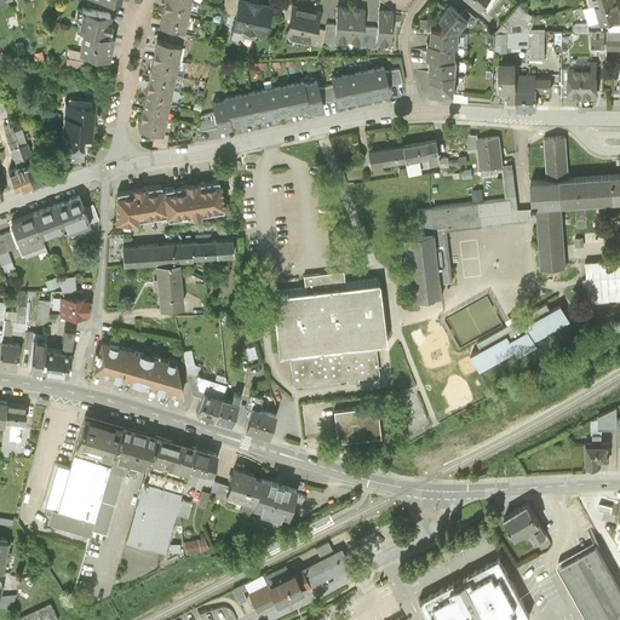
[(190,0),(165,0),(164,9),(188,15),(190,0)]
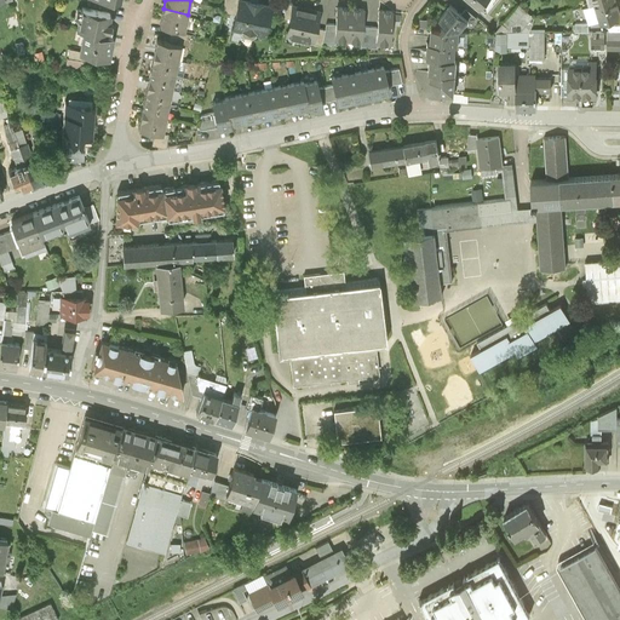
[(236,15),(240,0),(224,0),(222,11),(228,12),(236,15)]
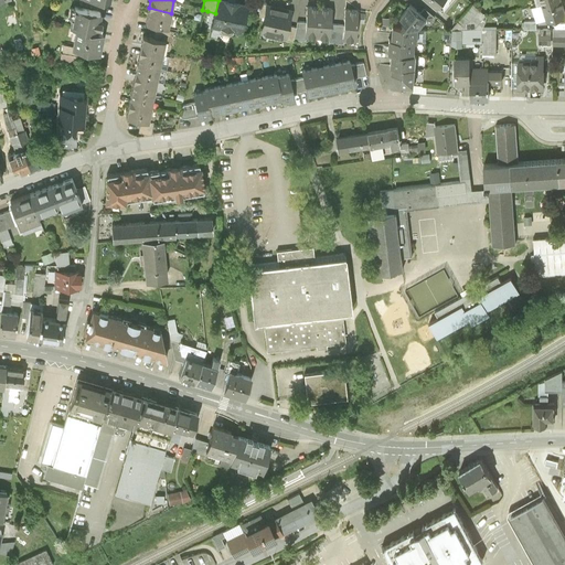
[(246,6),(219,0),(215,13),(213,25),(221,28),(222,30),(228,31),(233,30),(241,31),(246,6)]
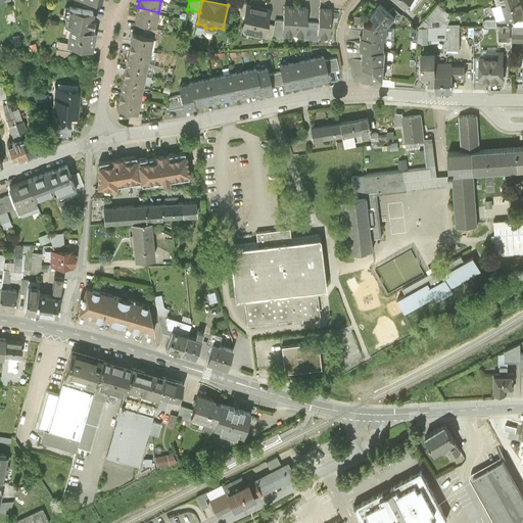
[(522,13),(522,10),(519,0),(513,0),(503,3),(508,19),(522,13)]
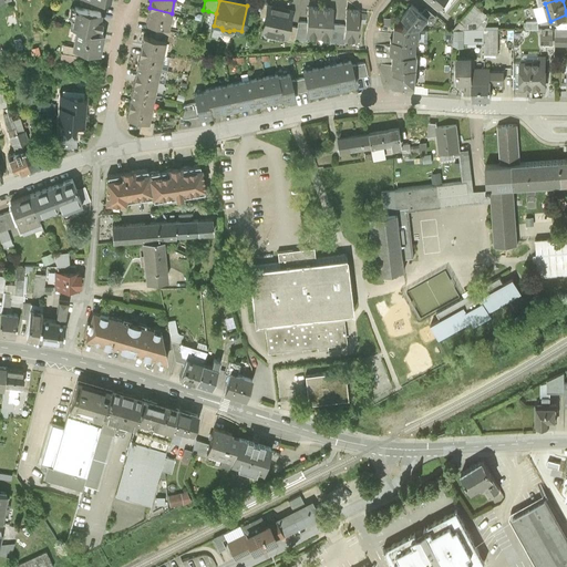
[(266,17),(268,4),(261,2),(259,16),(266,17)]
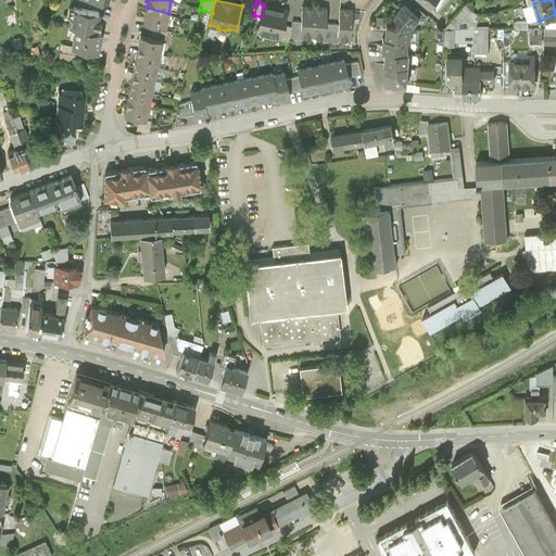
[(399,22),(395,26),(412,27),(420,16),(404,3),(392,16),(399,22)]
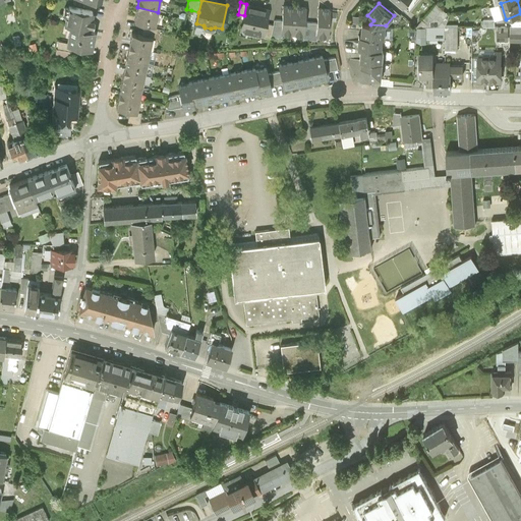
[(269,8),(246,4),(244,15),(241,29),(263,34),(265,23),(269,8)]
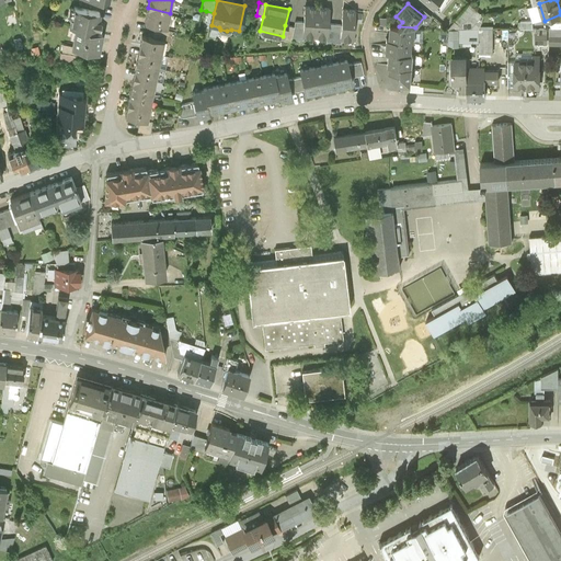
[(70,25),(77,26),(96,31),(98,25),(101,26),(102,19),(99,18),(100,11),(75,6),(70,25)]
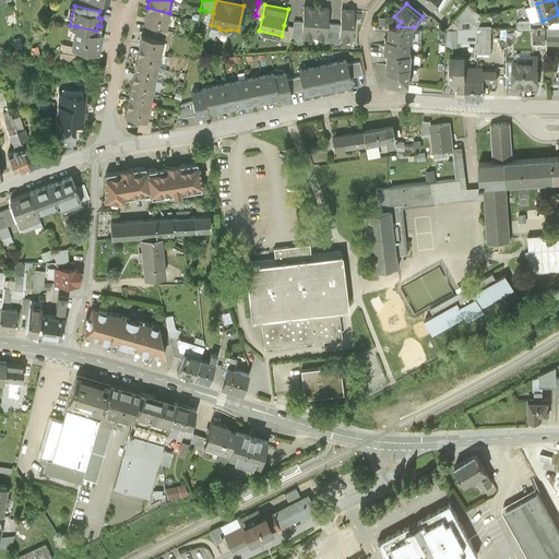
[(301,34),(313,35),(316,7),(304,7),(302,21),(301,34)]
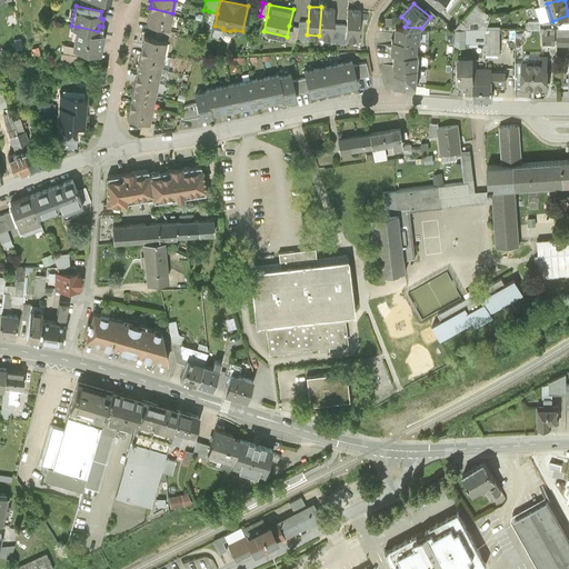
[(333,8),(321,7),(319,36),(331,36),(332,23),(333,8)]
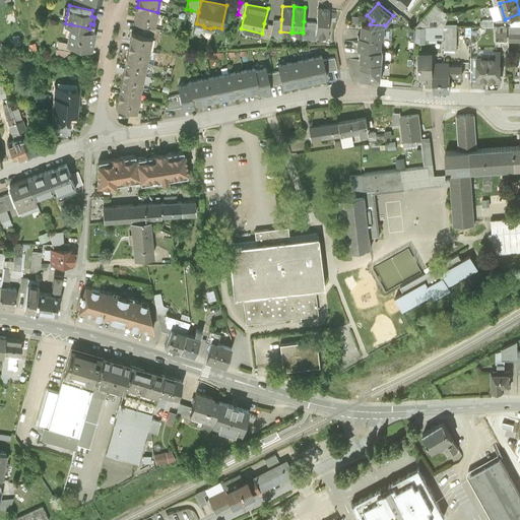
[(154,24),(157,12),(137,7),(134,20),(144,22),(154,24)]
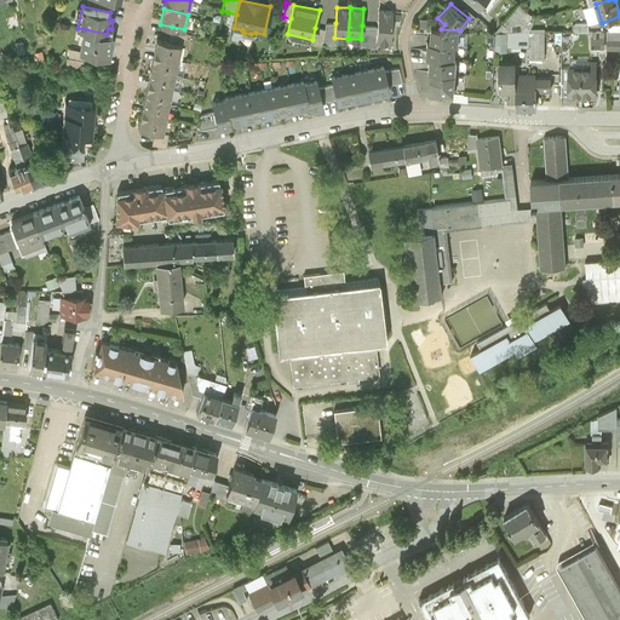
[(392,11),(379,10),(378,27),(377,40),(390,41),(391,22),(391,13),(392,11)]
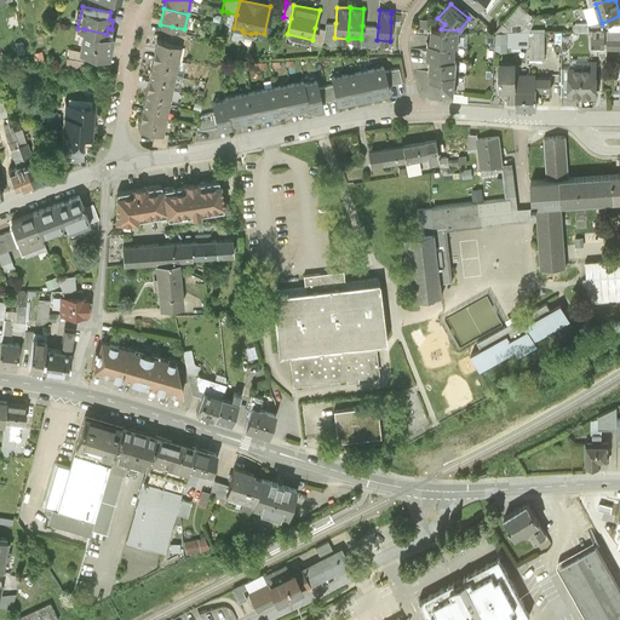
[(234,28),(236,15),(228,12),(224,28),(234,30),(234,28)]
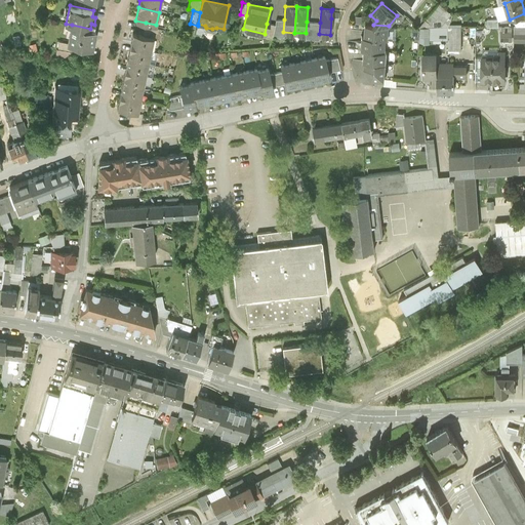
[(283,32),(284,19),(277,19),(275,26),(273,35),(282,37),(283,32)]
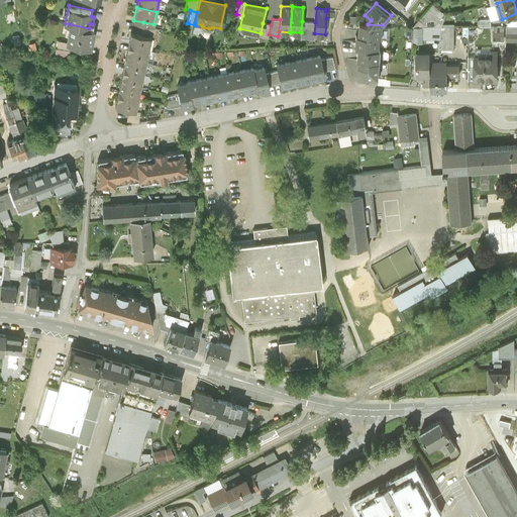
[(153,24),(143,22),(141,28),(153,30),(154,24),(153,24)]
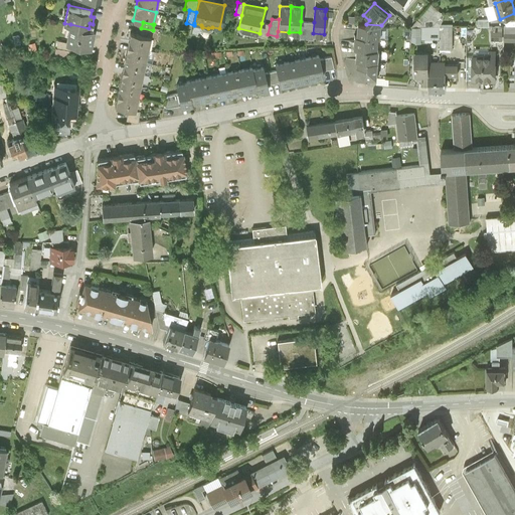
[(268,34),(270,25),(262,23),(260,33),(260,35),(267,37),(268,34)]
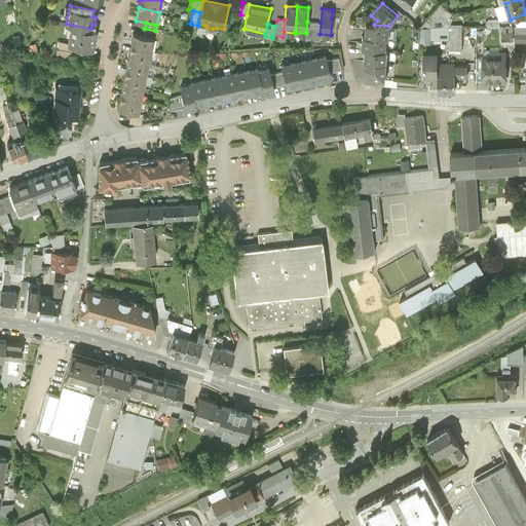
[(388,38),(389,26),(374,25),(365,24),(364,36),(385,38),(388,38)]
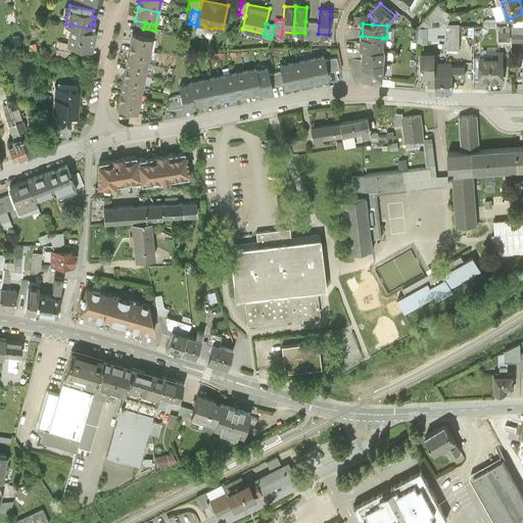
[(95,30),(90,29),(72,25),(68,43),(79,45),(92,48),(95,30)]
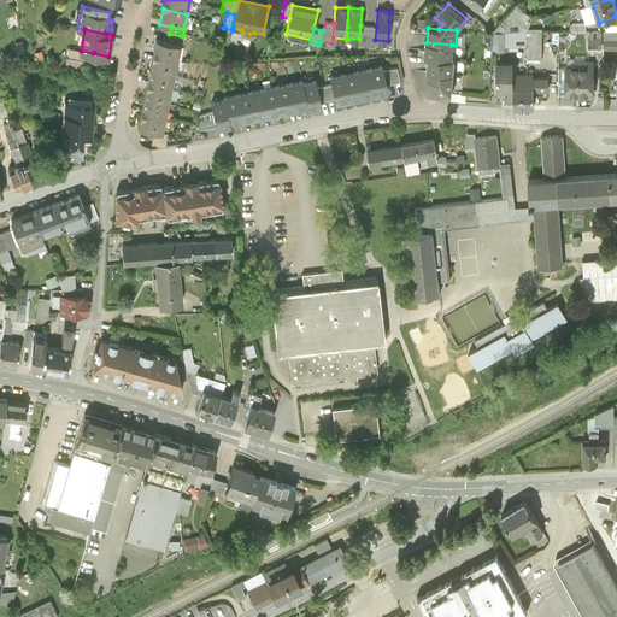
[(542,59),(541,33),(503,31),(504,46),(527,46),(527,59),(542,59)]
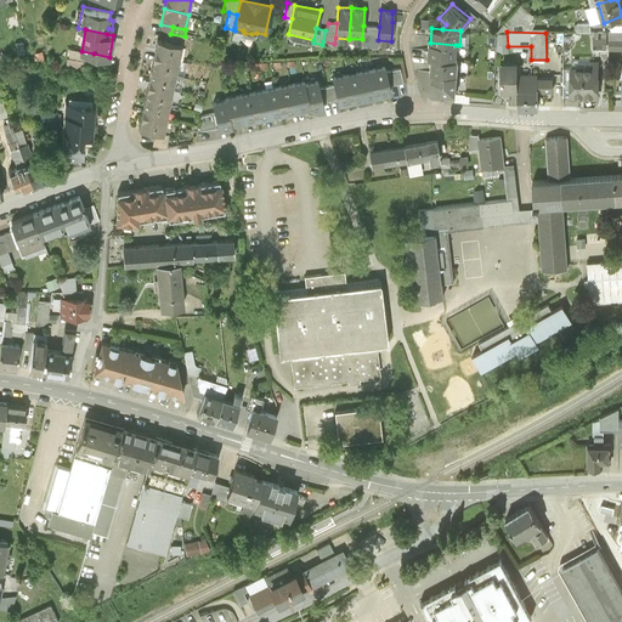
[(610,49),(610,33),(595,32),(595,47),(610,49)]
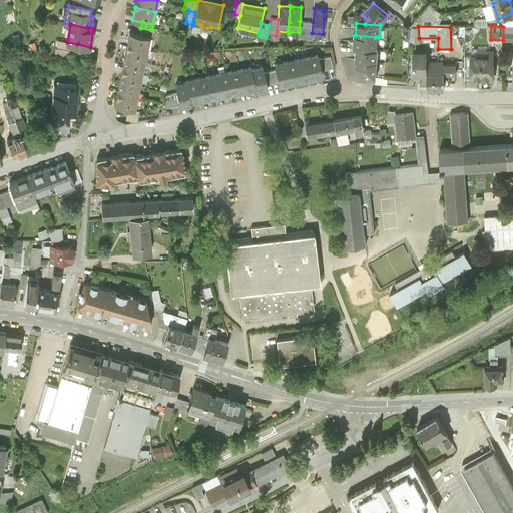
[(512,27),(503,27),(503,40),(503,42),(512,41),(512,27)]
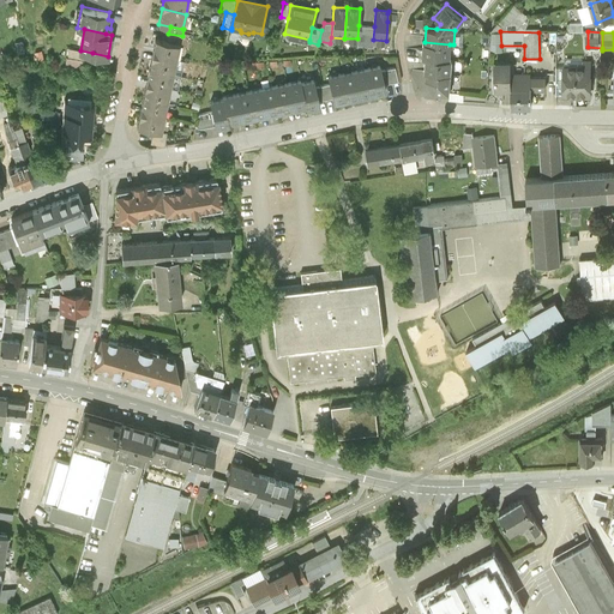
[(157,47),(156,54),(176,59),(180,44),(156,38),(154,47),(157,47)]
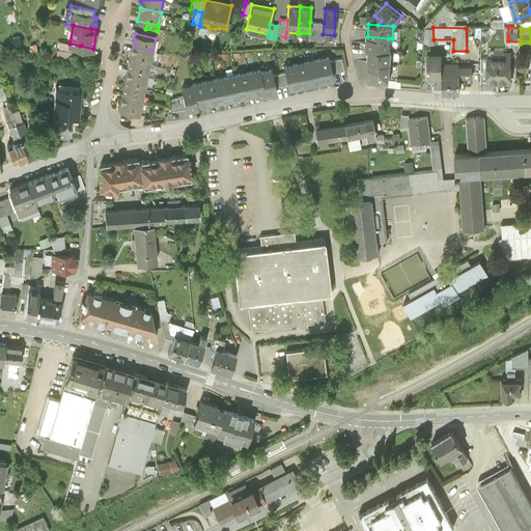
[(389,50),(389,38),(367,36),(365,36),(364,49),(367,49),(389,50)]
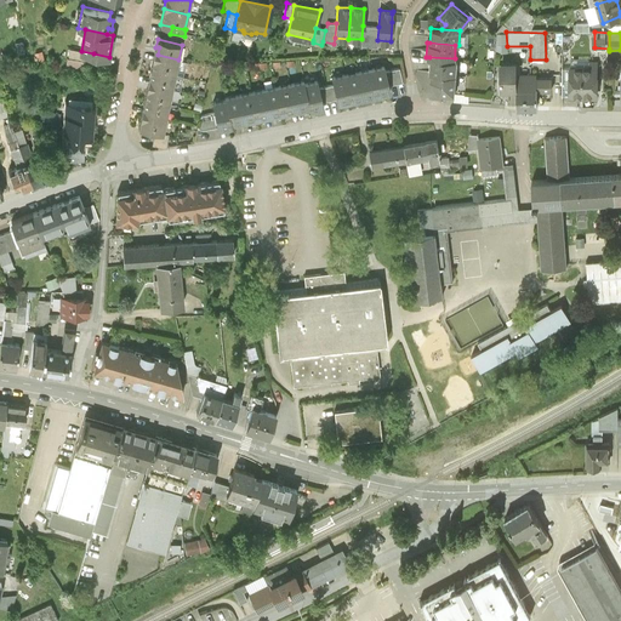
[(81,51),(70,49),(69,56),(92,61),(93,53),(81,51)]
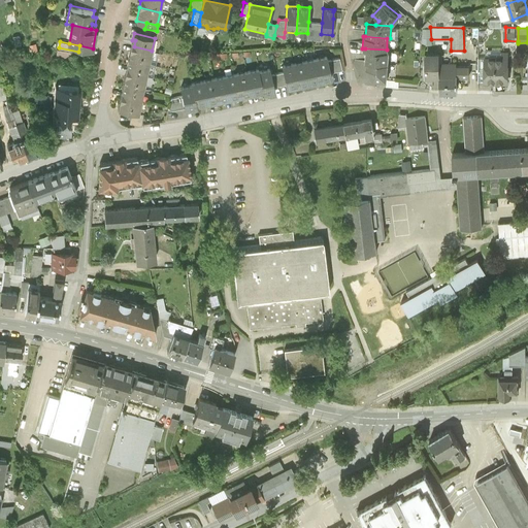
[(150,62),(152,51),(134,46),(133,52),(130,52),(129,58),(150,62)]
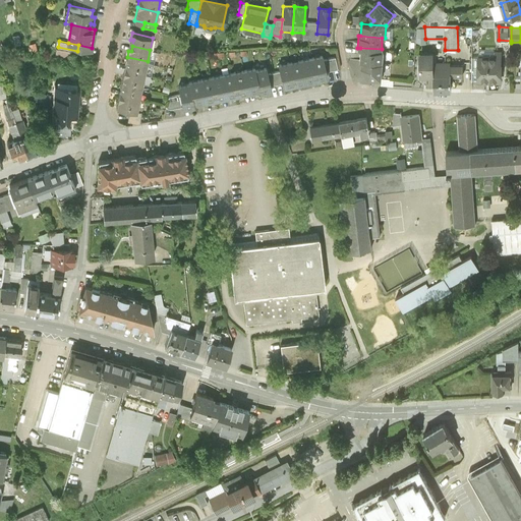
[(384,50),(382,49),(360,48),(359,60),(363,60),(384,62),(384,52),(384,50)]
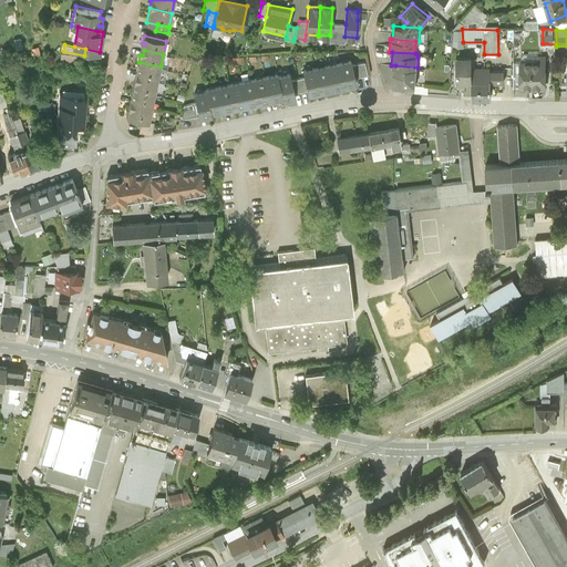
[(537,61),(513,61),(513,89),(545,89),(545,57),(537,57),(537,61)]
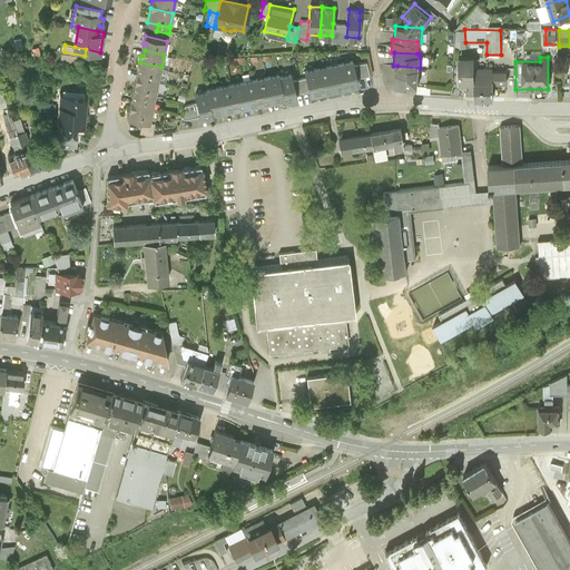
[(460,82),(475,82),(474,68),(474,58),(461,59),(461,69),(460,69),(460,82)]
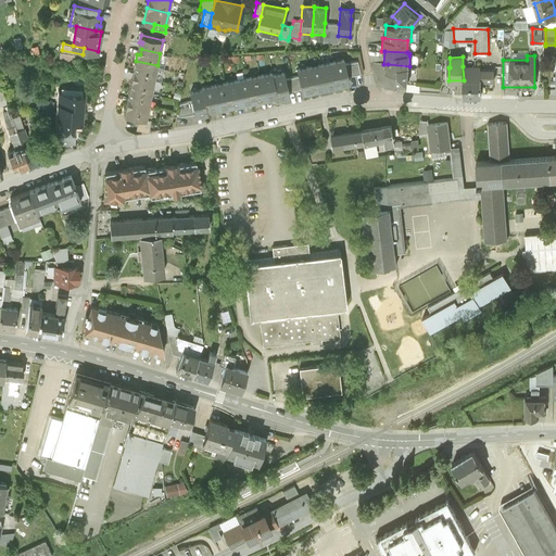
[(344,59),(332,62),(338,85),(349,83),(348,76),(345,64),(344,59)]
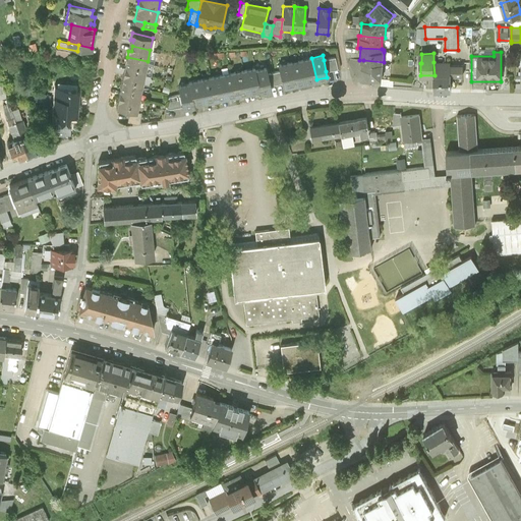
[(145,74),(148,61),(127,57),(125,64),(128,64),(127,70),(145,74)]
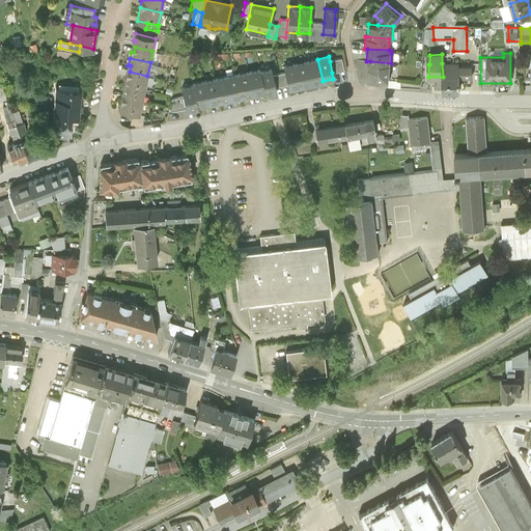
[(341,58),(330,61),(332,73),(343,71),(341,58)]
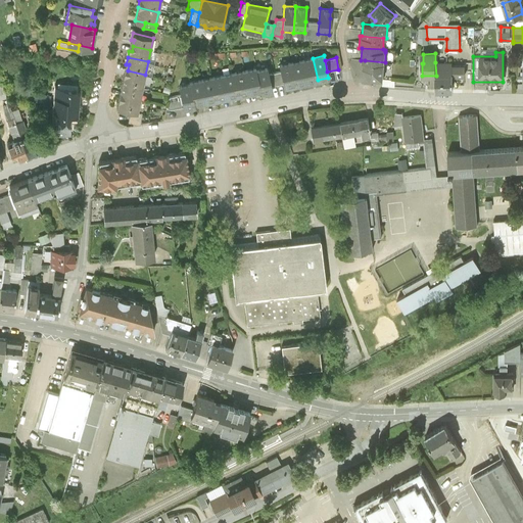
[(306,82),(318,80),(313,58),(301,60),(306,82)]
